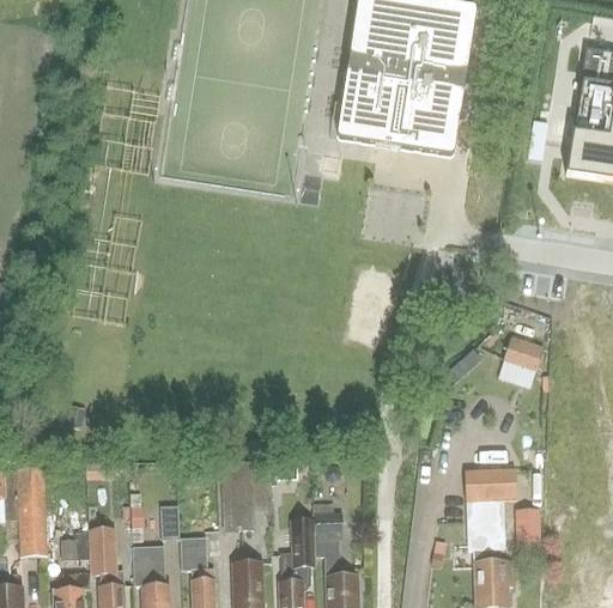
[(357,0),(337,133),(337,135),(338,137),(339,138),(341,139),(448,156),(450,156),(451,154),(453,152),(454,151),(475,12),(475,11),(474,8),(473,7),(472,7),(426,0),(357,0)]
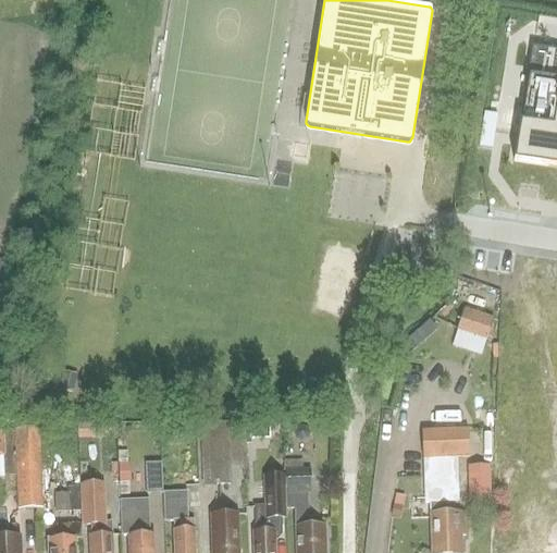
[(556,47),(532,42),(514,158),(548,163),(549,159),(556,159),(556,47)]
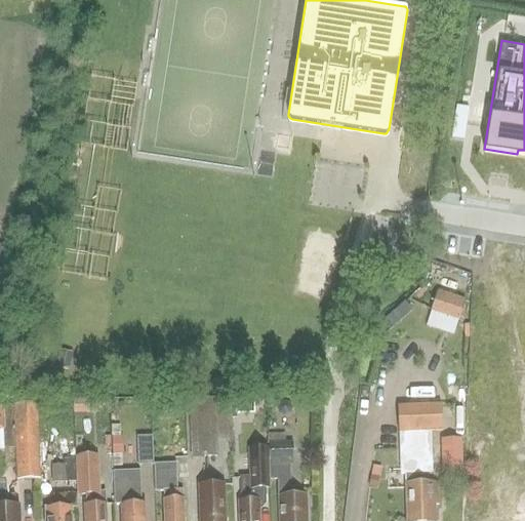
[(465,130),(469,105),(457,103),(452,135),(463,137),(465,130)]
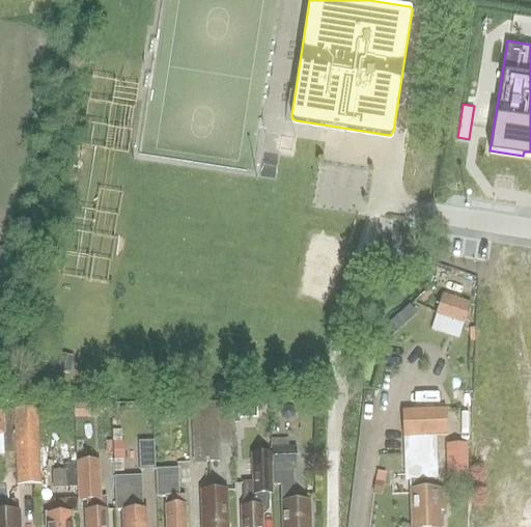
[(444,290),(431,328),(459,337),(472,300),(444,290)]
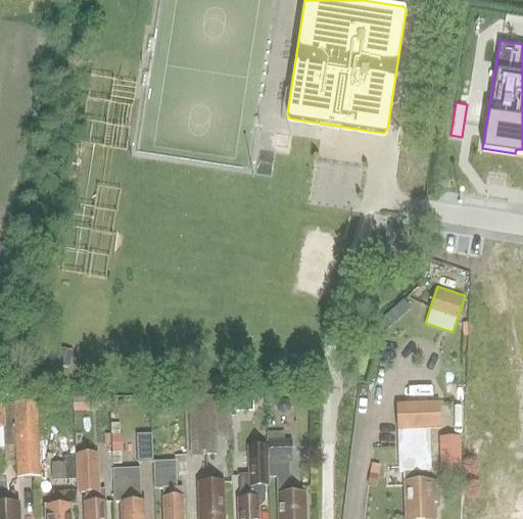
[(412,307),(403,298),(378,321),(385,329),(412,307)]
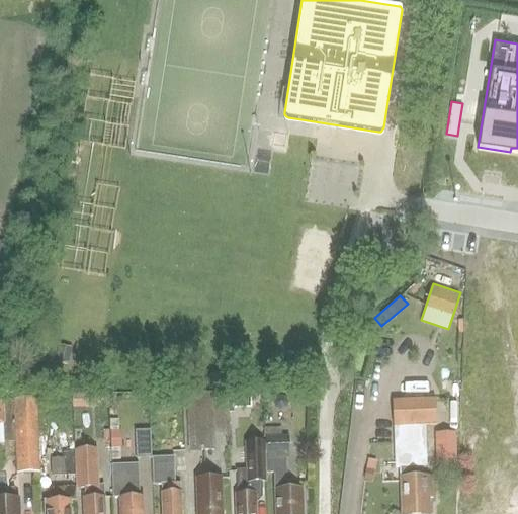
[(73,345),(60,342),(56,357),(68,361),(73,345)]
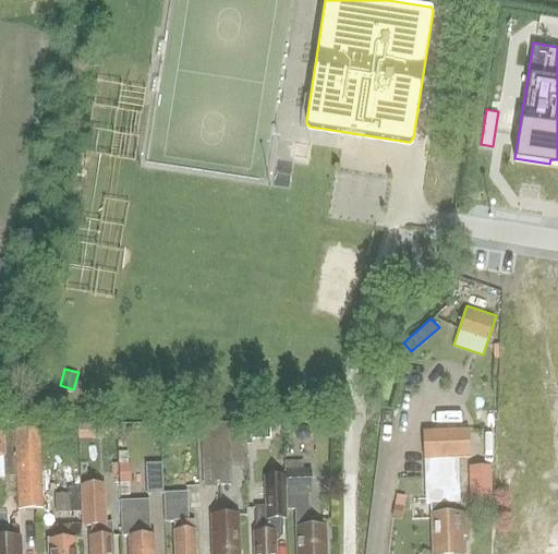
[(271,440),(270,416),(251,417),(252,441),(271,440)]
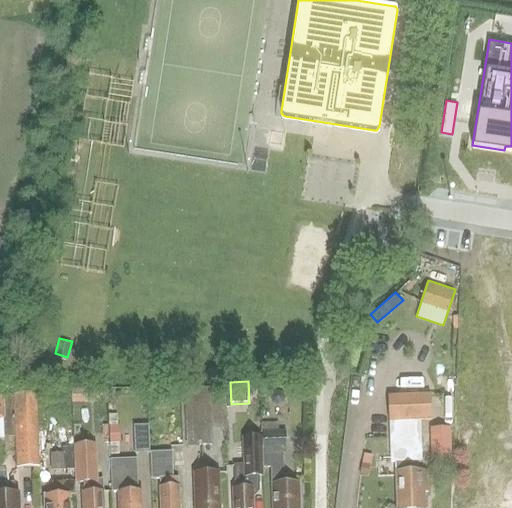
[(106,385),(71,386),(72,399),(107,398),(106,385)]
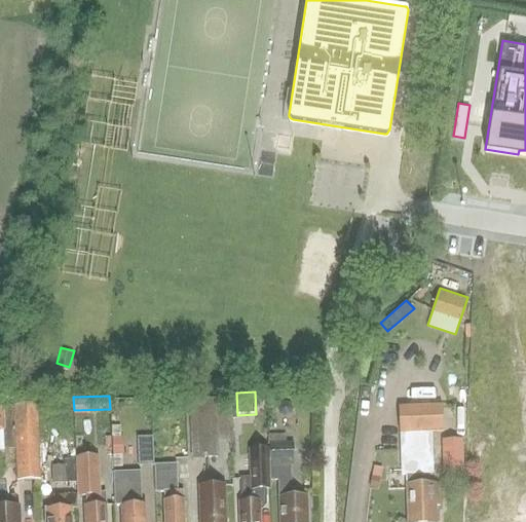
[(191,399),(193,455),(218,454),(217,438),(224,437),(223,398),(191,399)]
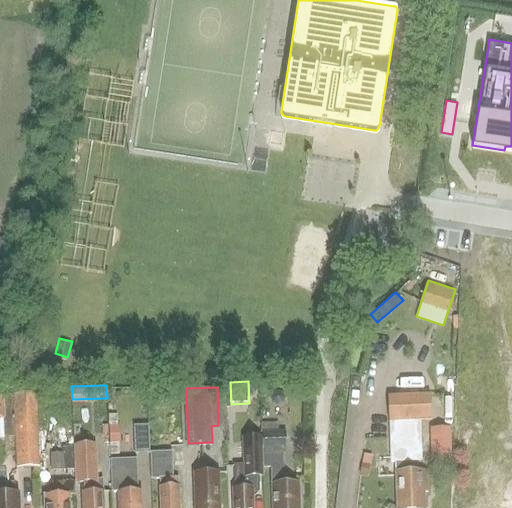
[(271,394),(273,399),(278,401),(283,398),(284,393),(282,388),(277,387),(272,389),(271,394)]
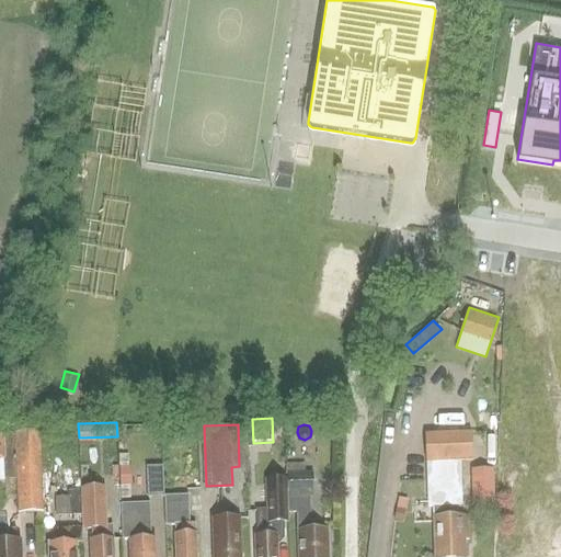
[(174,434),(178,438),(183,438),(186,433),(186,429),(182,425),(178,425),(174,429),(174,434)]
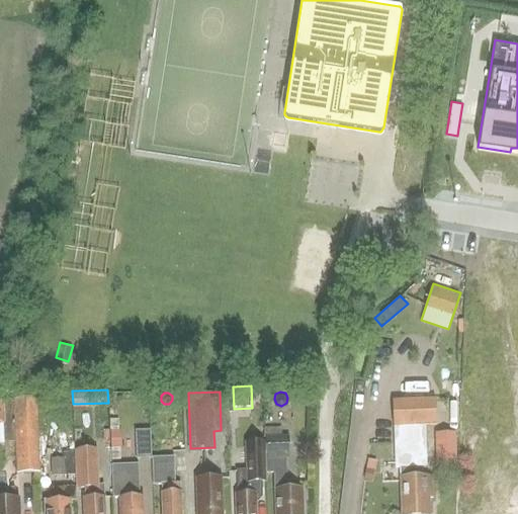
[(16,472),(38,470),(35,397),(0,398),(0,421),(3,422),(4,441),(15,441),(16,472)]
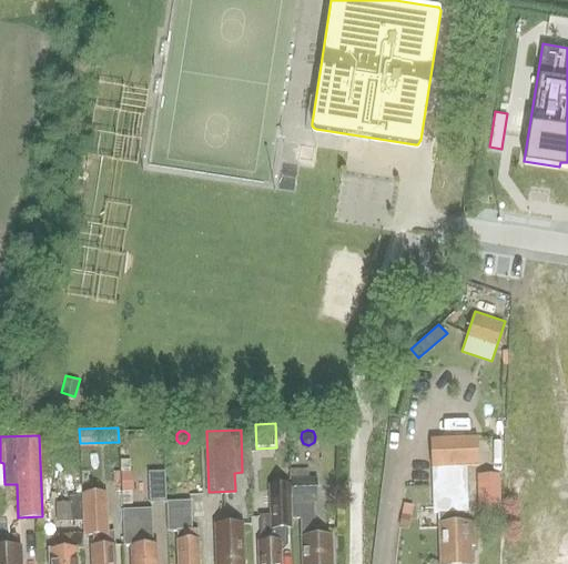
[(469,509),(467,464),(478,464),(477,436),(432,437),(434,511),(438,511),(439,563),(465,563),(472,563),(472,544),(475,544),(475,522),(462,522),(460,510),(469,509)]
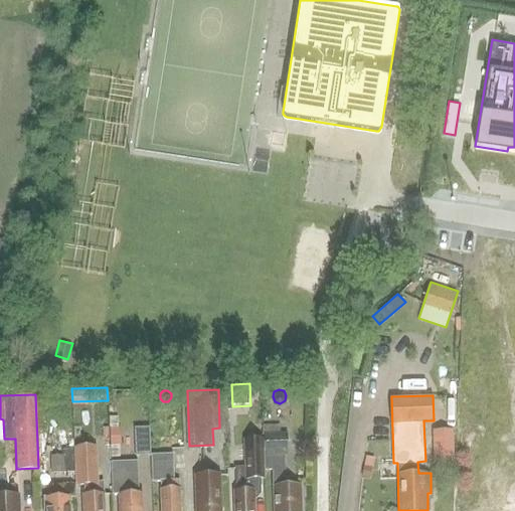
[(121,442),(120,424),(110,426),(111,442),(121,442)]
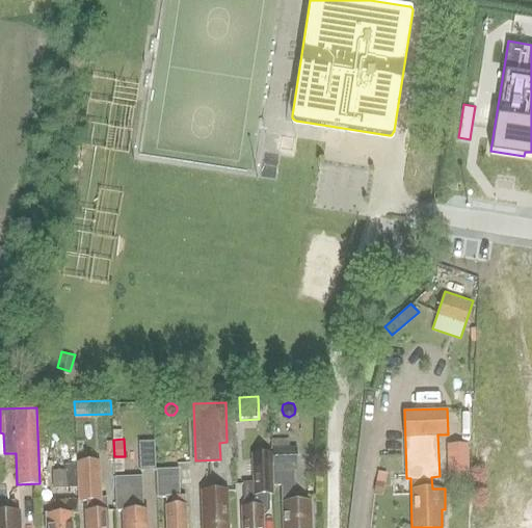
[(140,471),(155,470),(154,441),(139,442),(140,471)]
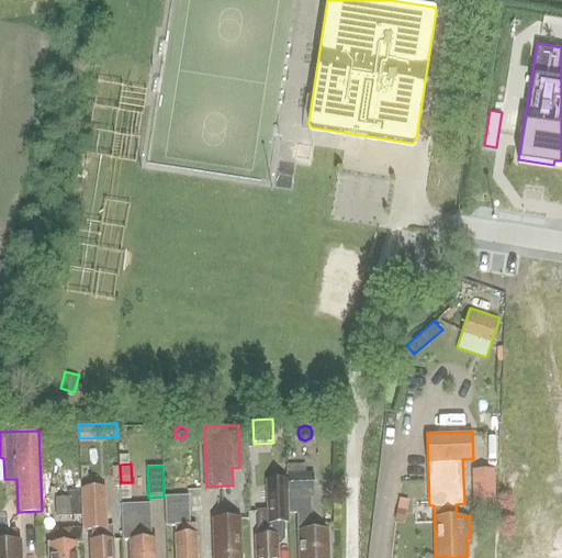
[(495,466),(473,466),(474,502),(496,502),(495,466)]
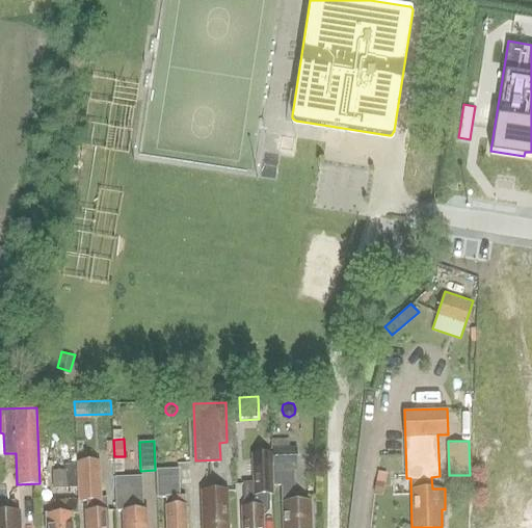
[(293,501),(292,478),(292,465),(296,465),(295,448),(272,450),(273,466),(273,485),(281,485),(282,516),(285,516),(285,527),(309,527),(309,516),(313,516),(313,503),(309,503),(309,500),(293,501)]
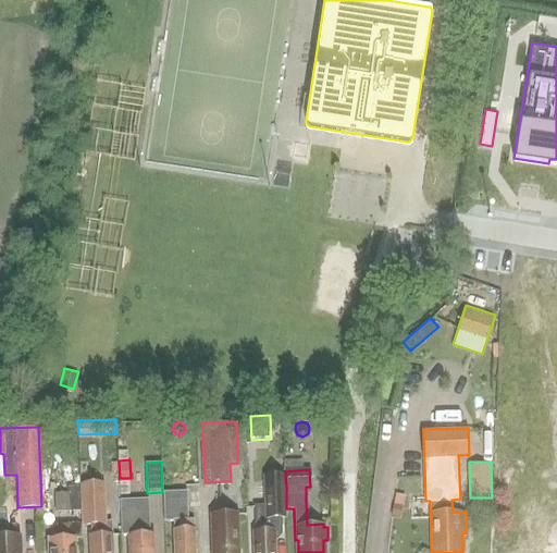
[(282,531),(281,517),(285,517),(284,474),(268,474),(265,503),(254,503),(255,529),(254,529),(254,552),(274,552),(274,540),(282,531)]
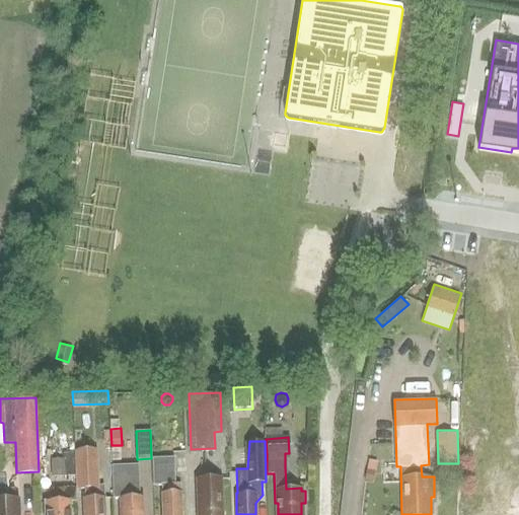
[(97,498),(95,464),(95,449),(74,450),(75,473),(76,472),(77,486),(75,487),(75,488),(84,487),(85,497),(84,497),(85,514),(102,514),(103,509),(105,507),(104,497),(97,498)]
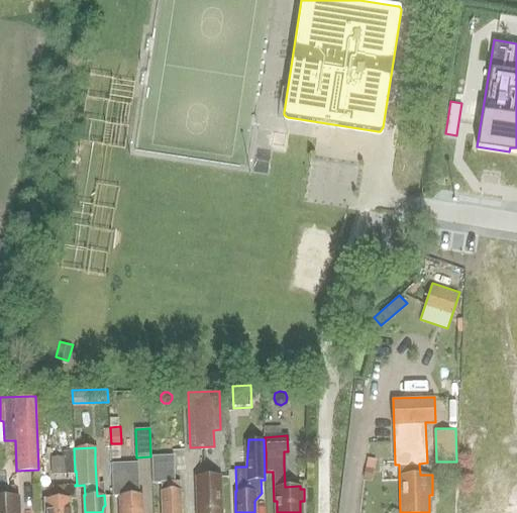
[(75,472),(74,448),(63,449),(63,455),(52,455),(52,473),(64,473),(64,472),(75,472)]
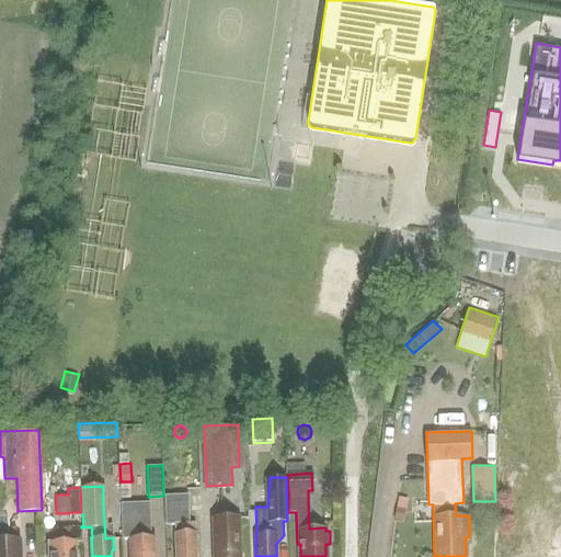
[(196,556),(195,521),(190,521),(189,493),(165,493),(167,523),(175,523),(175,532),(175,556),(196,556)]
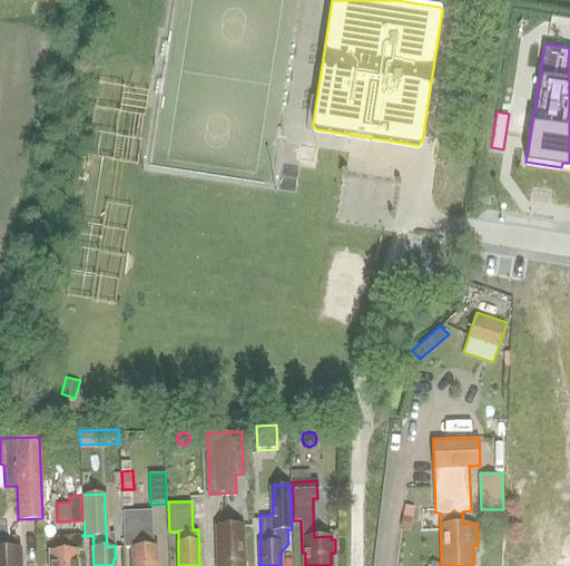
[(157,544),(151,544),(150,509),(124,510),(125,545),(130,545),(131,565),(134,565),(155,565),(156,564),(158,564),(157,544)]
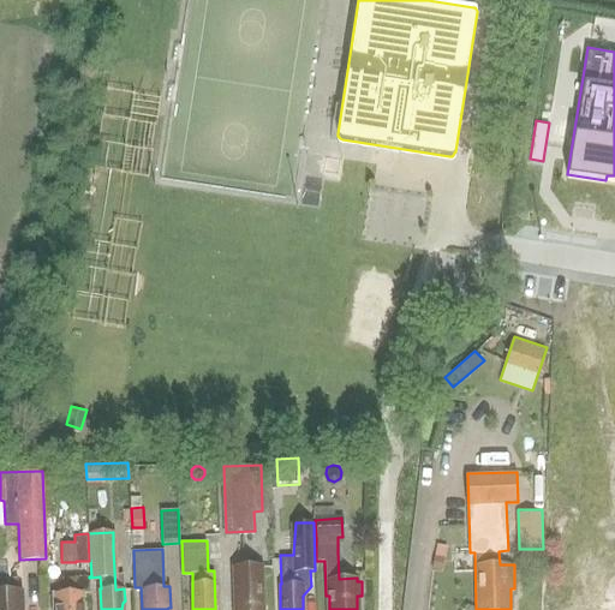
[(435,551),(433,563),(442,566),(445,552),(435,551)]
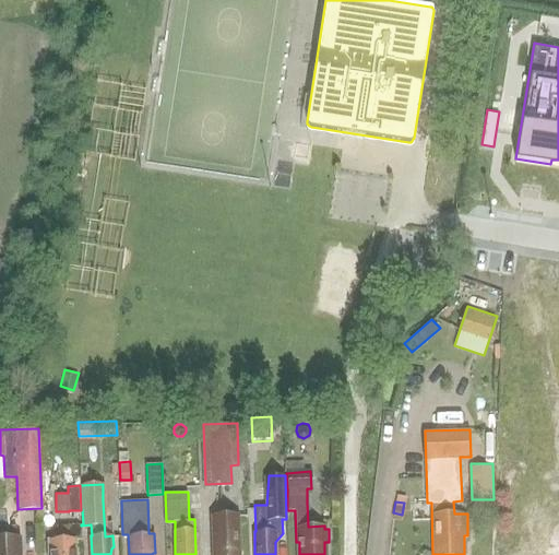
[(213,554),(239,554),(238,514),(212,514),(213,554)]
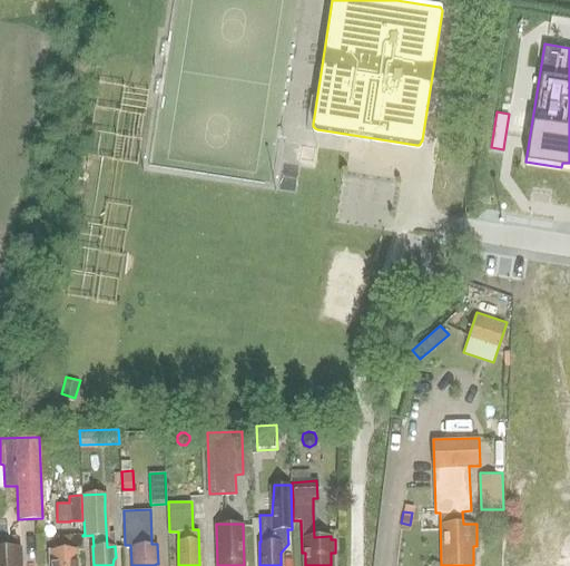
[(0,565),(20,565),(20,548),(18,548),(17,535),(8,535),(7,533),(0,532),(0,565)]
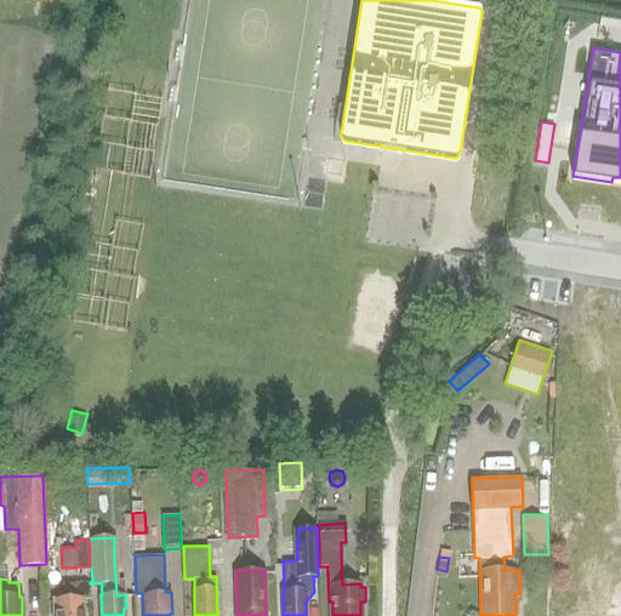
[(83,615),(83,598),(91,598),(90,583),(90,582),(62,582),(62,598),(52,598),(52,615),(83,615)]
